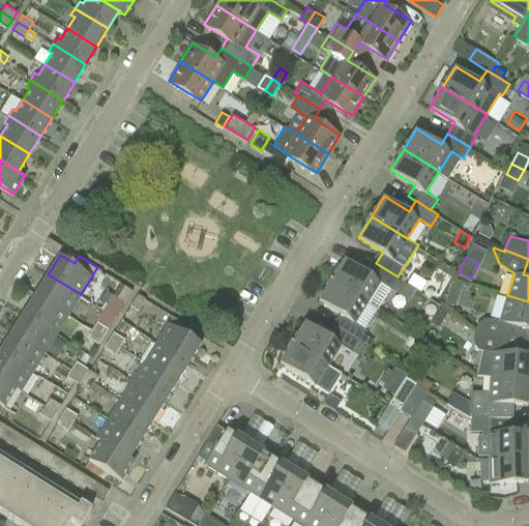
[(368,301),(377,308),(390,287),(398,276),(376,263),(370,273),(345,259),(332,280),(368,301)]
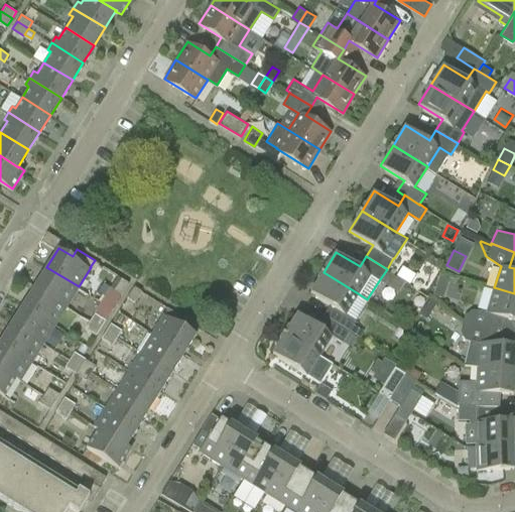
[(79,286),(46,267),(35,285),(68,305),(79,286)]
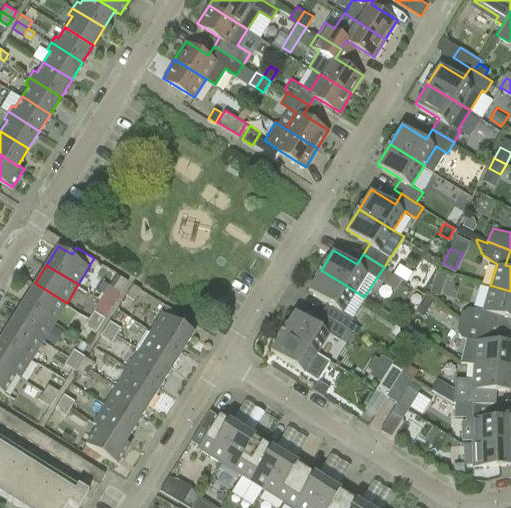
[(346,327),(357,309),(347,303),(355,291),(321,270),(308,289),(332,304),(325,314),(346,327)]
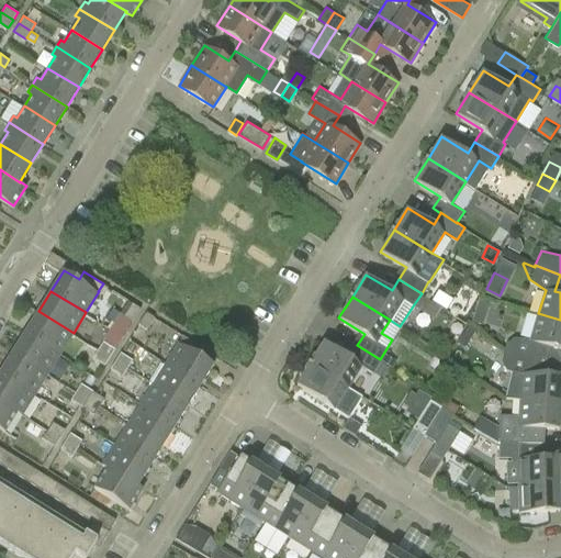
[(472,320),(481,322),(487,300),(480,298),(472,320)]
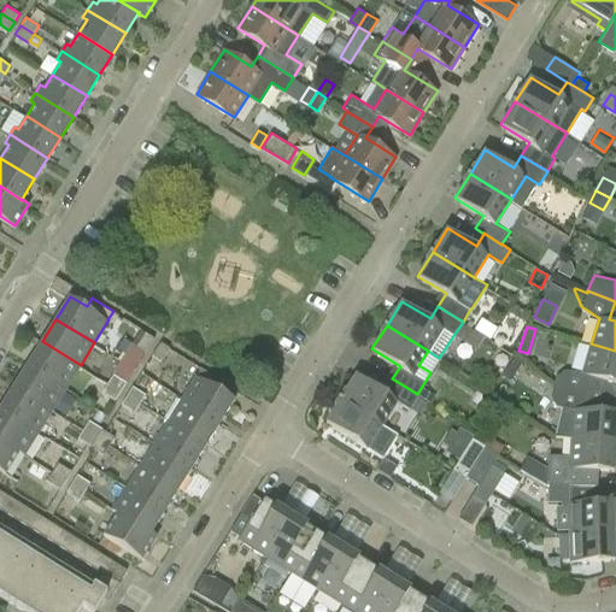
[(145,352),(153,339),(145,333),(136,346),(145,352)]
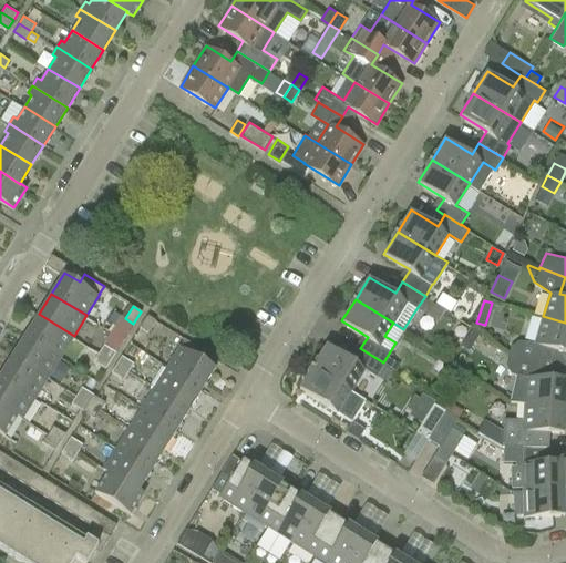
[(74,336),(39,314),(27,334),(61,356),(74,336)]
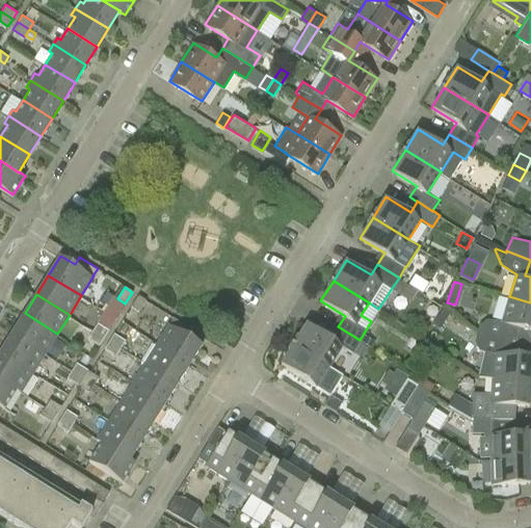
[(137,295),(131,307),(138,312),(145,300),(137,295)]
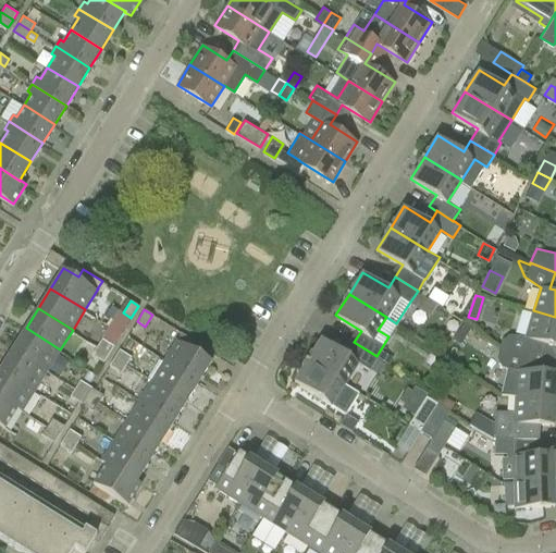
[(555,317),(533,310),(527,333),(508,332),(501,339),(499,345),(505,349),(531,354),(534,339),(555,345),(555,317)]
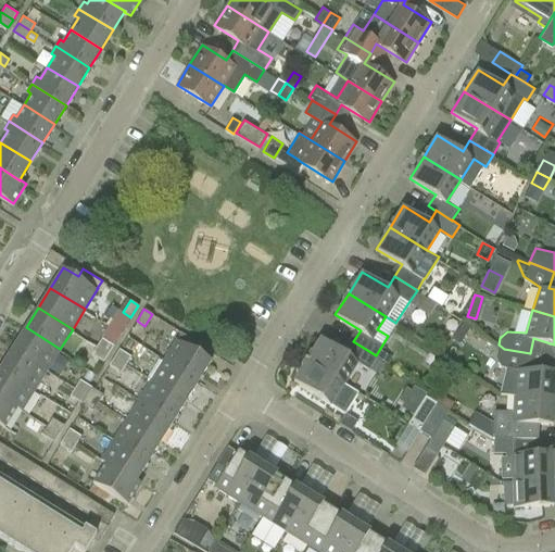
[(453,312),(450,317),(457,322),(461,317),(453,312)]
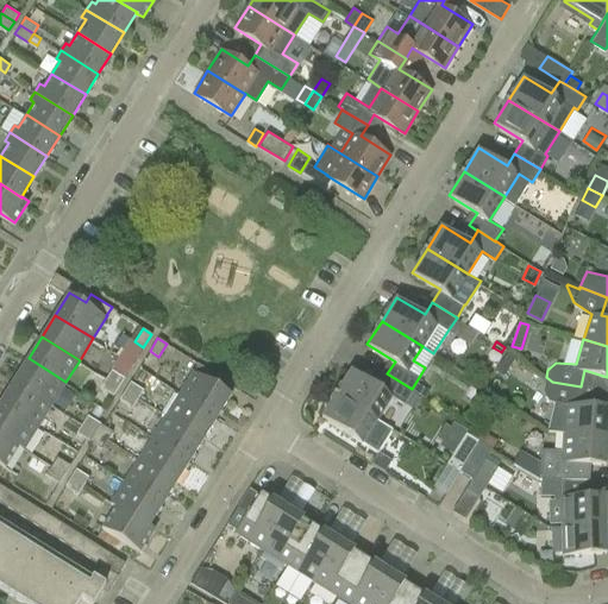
[(507,352),(503,358),(511,364),(515,358),(507,352)]
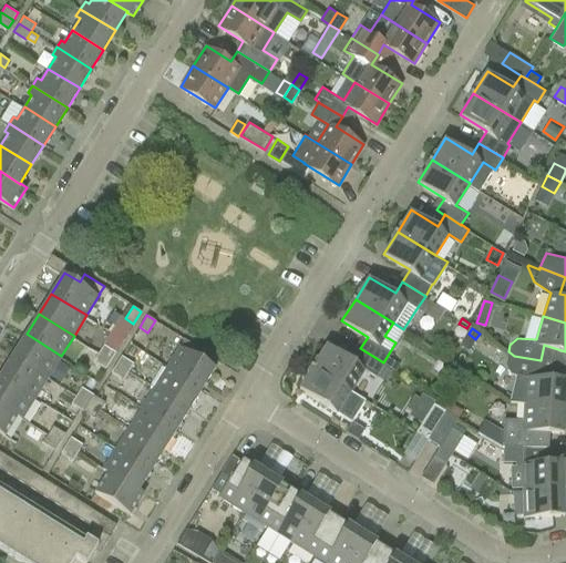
[(61,356),(27,334),(13,354),(49,376),(61,356)]
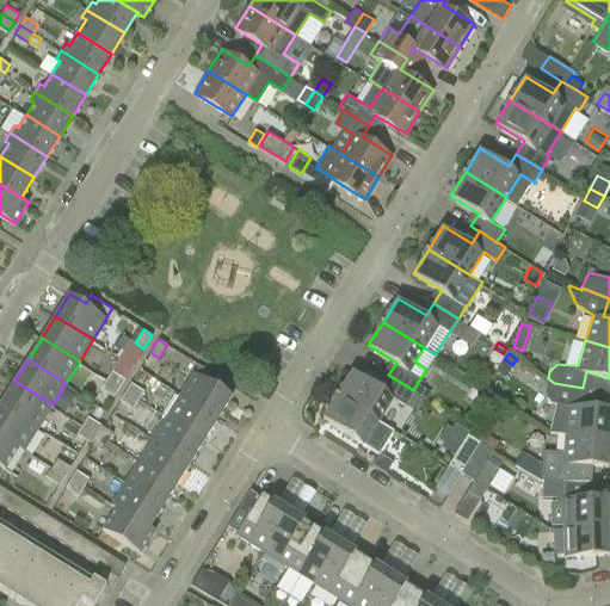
[(214,383),(219,375),(199,363),(180,394),(219,418),(232,395),(214,383)]
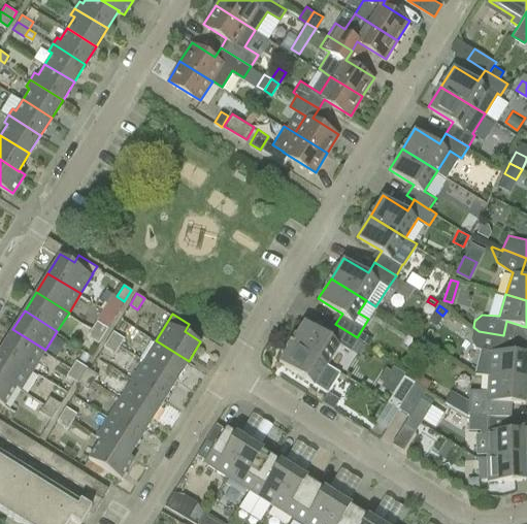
[(93,327),(103,334),(108,326),(97,320),(93,327)]
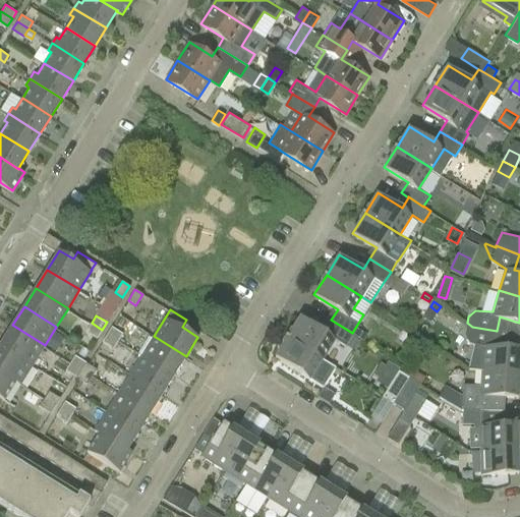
[(323,357),(335,337),(345,344),(347,341),(353,345),(358,337),(352,333),(331,320),(325,331),(300,316),(288,336),(323,357)]
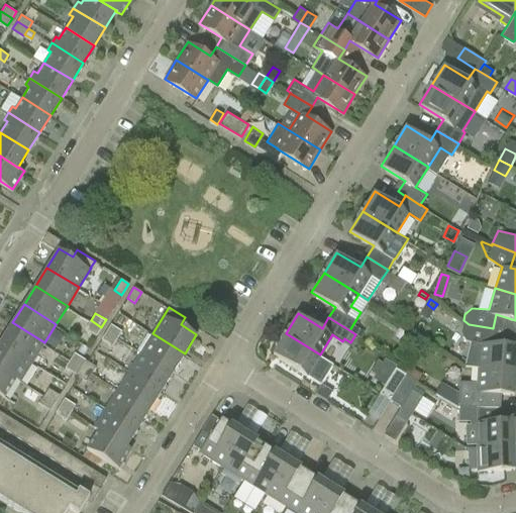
[(101,327),(91,320),(86,327),(97,334),(101,327)]
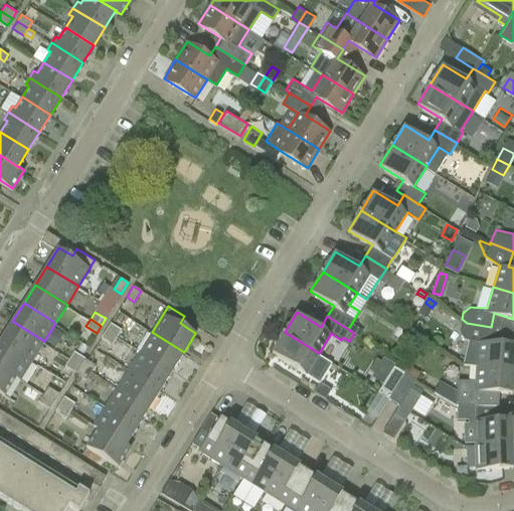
[(513,343),(488,341),(491,327),(467,323),(462,319),(460,328),(463,337),(475,340),(479,341),(477,365),(513,367),(513,343)]
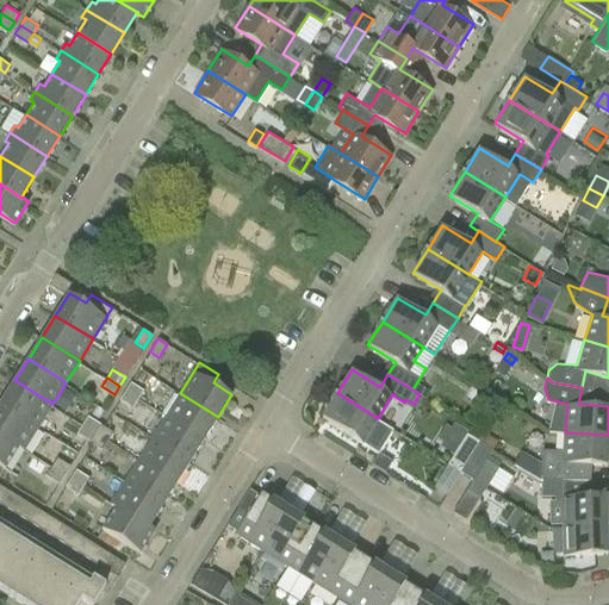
[(53,404),(14,380),(1,403),(38,425),(53,404)]
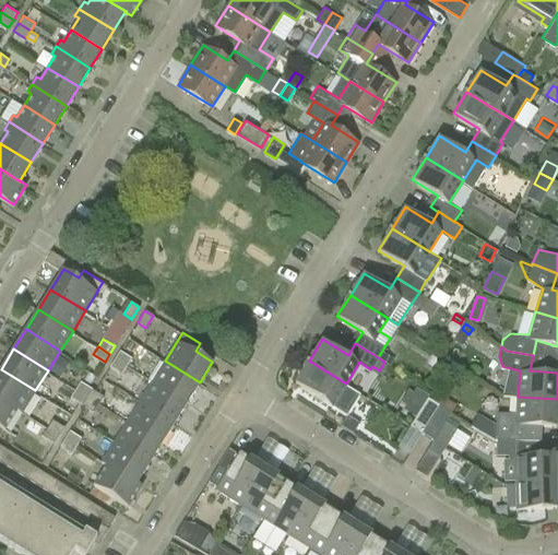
[(116,357),(127,365),(132,356),(120,350),(116,357)]
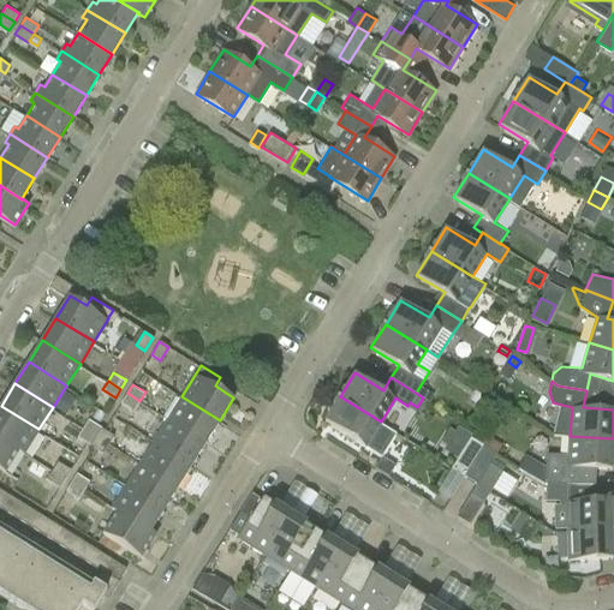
[(139,401),(127,393),(121,401),(135,410),(139,401)]
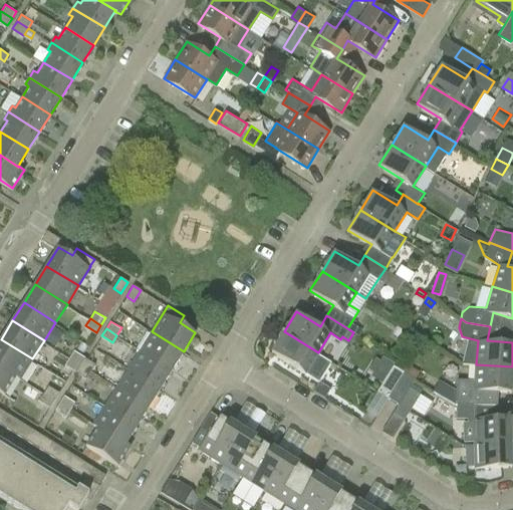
[(141,349),(172,369),(184,351),(152,331),(141,349)]
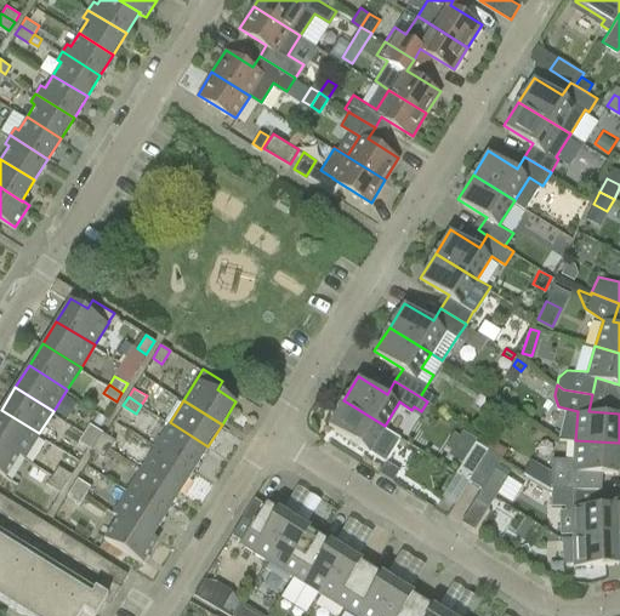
[(386,461),(402,437),(385,426),(343,400),(329,425),(386,461)]
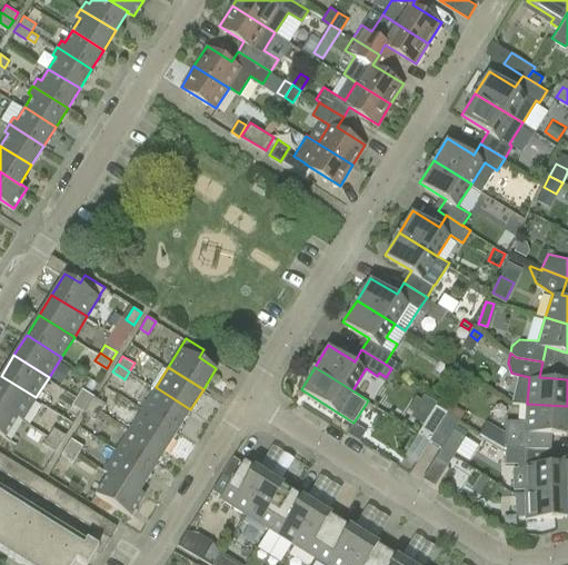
[(36,397),(1,376),(0,376),(0,403),(23,418),(36,397)]
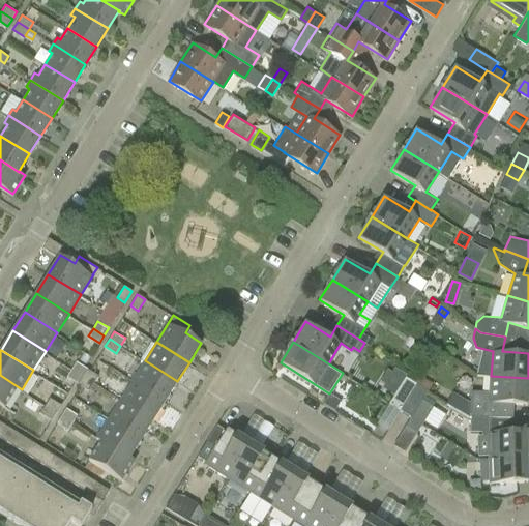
[(77,360),(71,368),(83,375),(88,368),(77,360)]
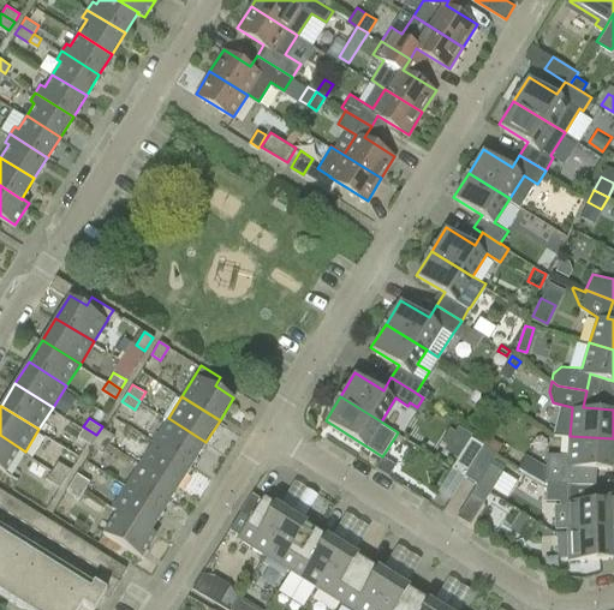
[(154,440),(192,464),(206,442),(168,418),(154,440)]
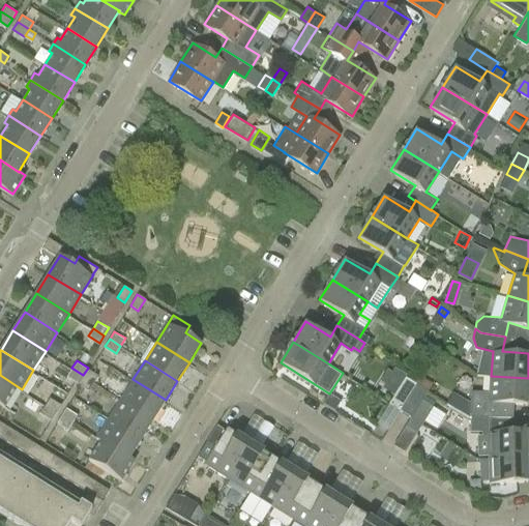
[(401,383),(399,367),(382,369),(383,385),(401,383)]
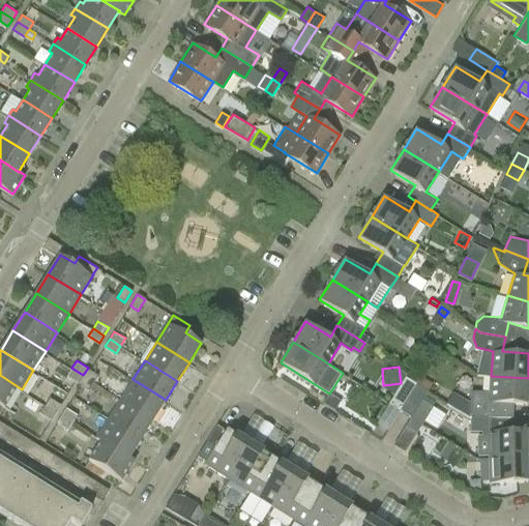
[(67,375),(79,382),(83,375),(71,368),(67,375)]
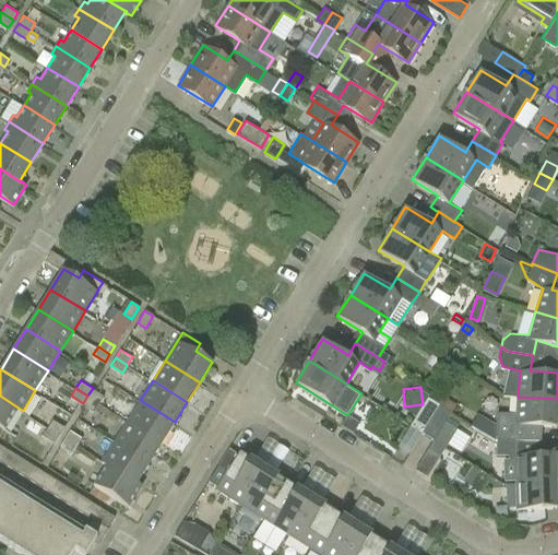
[(87,396),(99,403),(105,396),(93,388),(87,396)]
